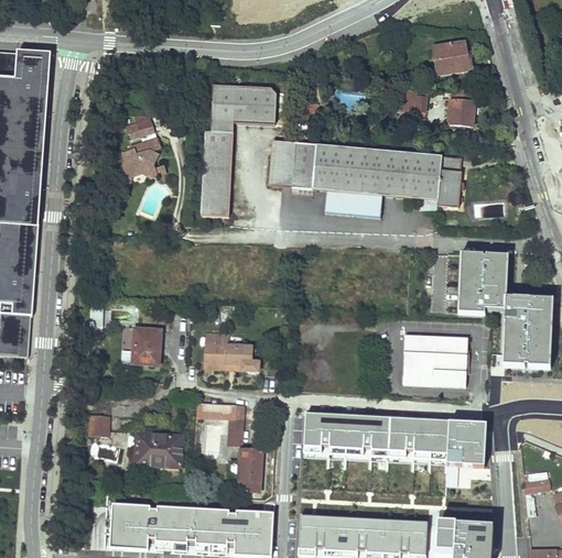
[(467,35),(432,42),(436,70),(473,65),(467,35)]
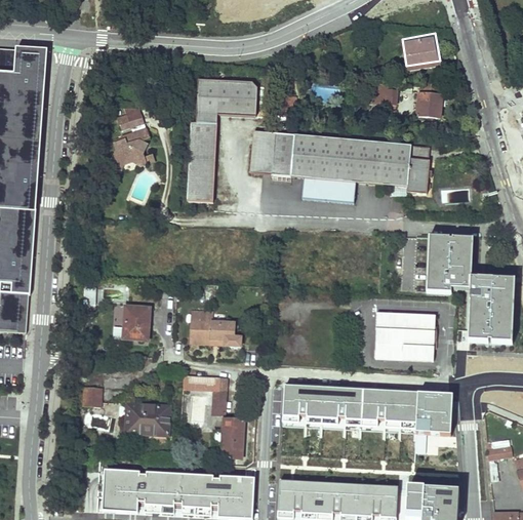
[(0,329),(25,331),(28,293),(30,294),(47,48),(0,45),(0,329)]
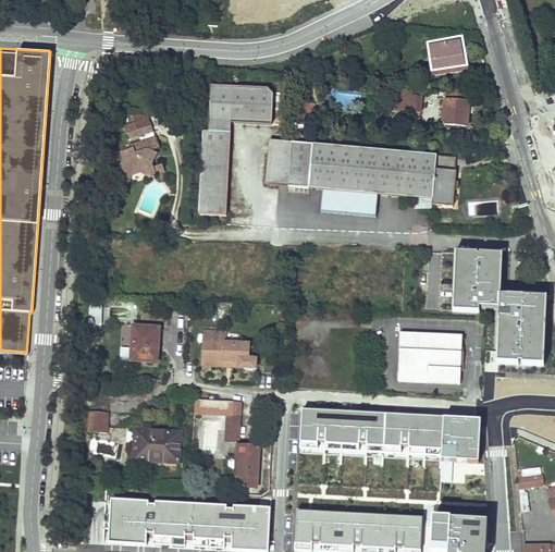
[(211,80),(209,113),(231,115),(272,119),(274,89),(269,84),(211,80)]
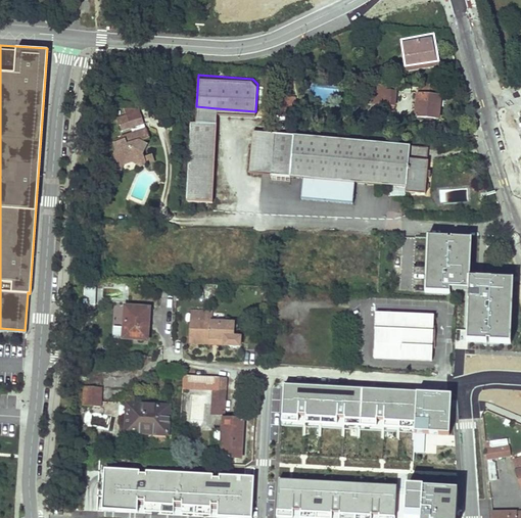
[(395,78),(373,76),(371,96),(384,97),(384,103),(392,104),(394,85),(395,78)]
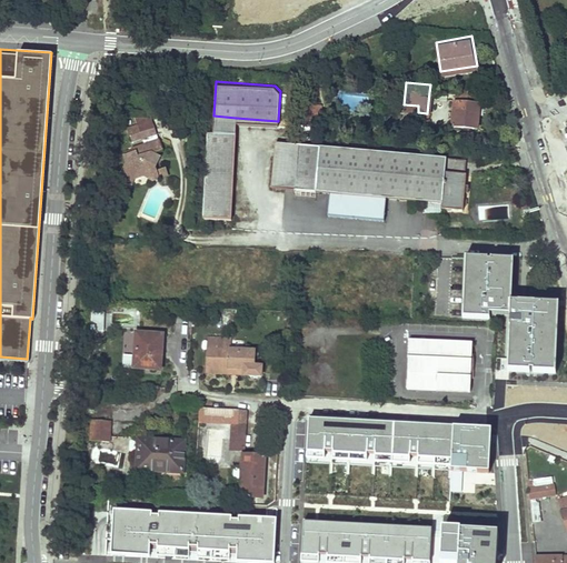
[(478,87),(456,84),(456,96),(453,96),(450,120),(476,122),(478,98),(476,98),(478,87)]
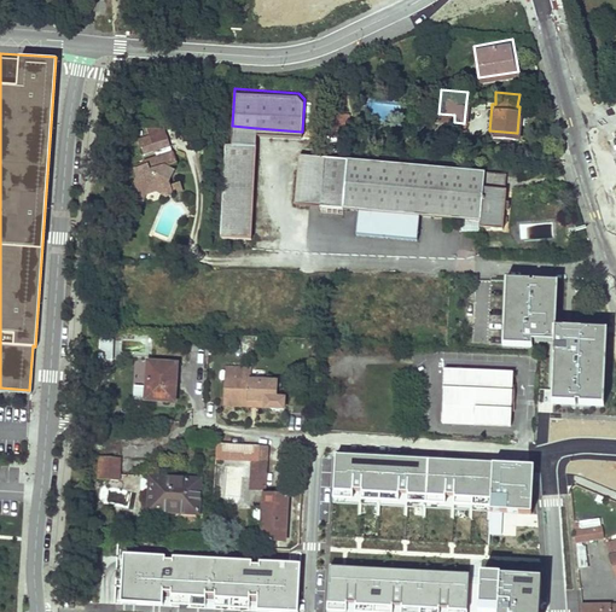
[(231,139),(225,139),(219,232),(249,233),(256,128),(232,126),(231,139)]
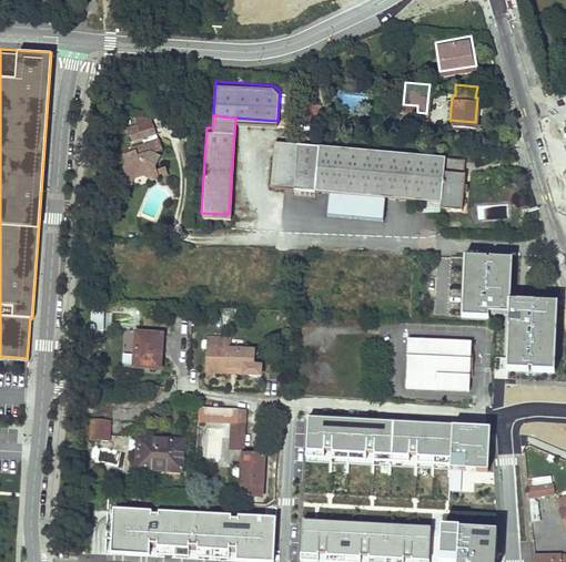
[(135,120),(124,123),(129,136),(140,132),(141,138),(157,133),(153,124),(138,129),(135,120)]
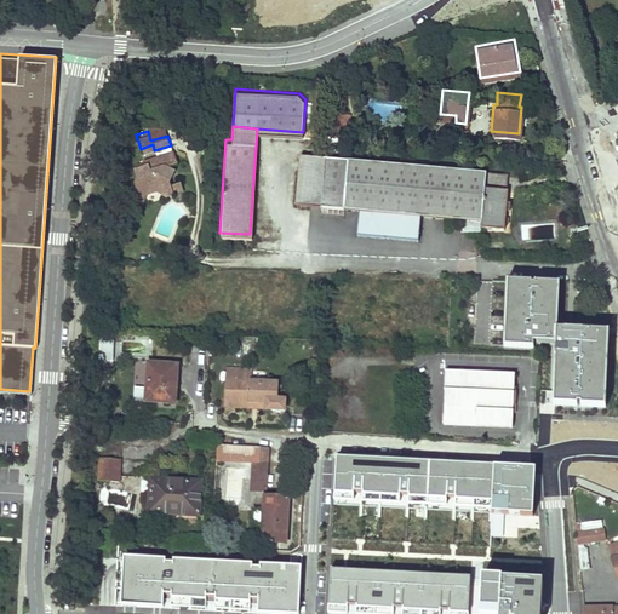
[(137,177),(132,194),(144,198),(147,189),(156,187),(167,191),(175,189),(172,183),(166,164),(176,161),(172,149),(143,159),(144,164),(133,166),(137,177)]
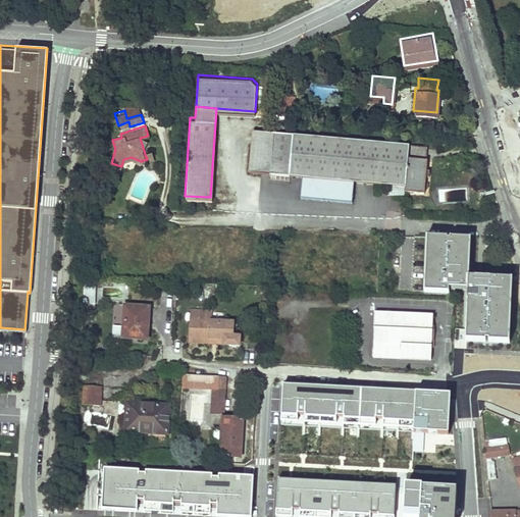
[(426,145),(276,131),(276,132),(251,130),(248,169),(272,171),(273,160),(291,162),(290,172),(292,173),(302,173),(301,195),(352,199),(354,178),(405,183),(405,189),(425,191),(426,174),(429,174),(430,167),(427,166),(428,156),(425,156),(426,145)]
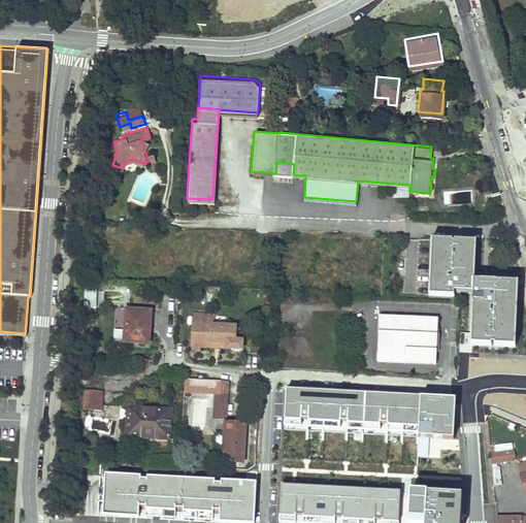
[(294,164),(276,162),(275,173),(275,175),(295,176),(295,175),(293,174),(294,164)]
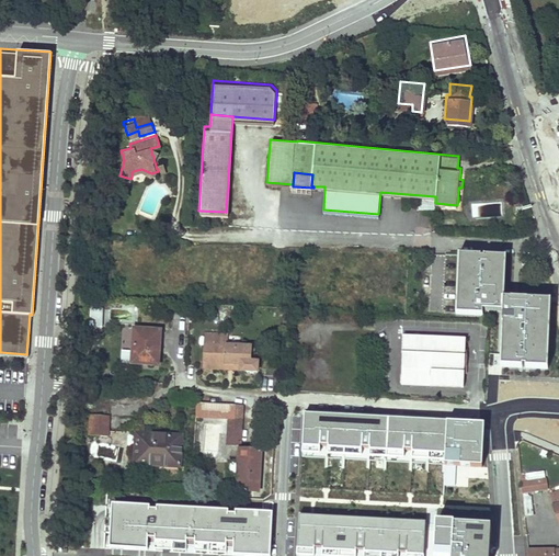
[(482,306),(502,307),(503,295),(505,253),(458,251),(455,310),(482,311),(482,306)]
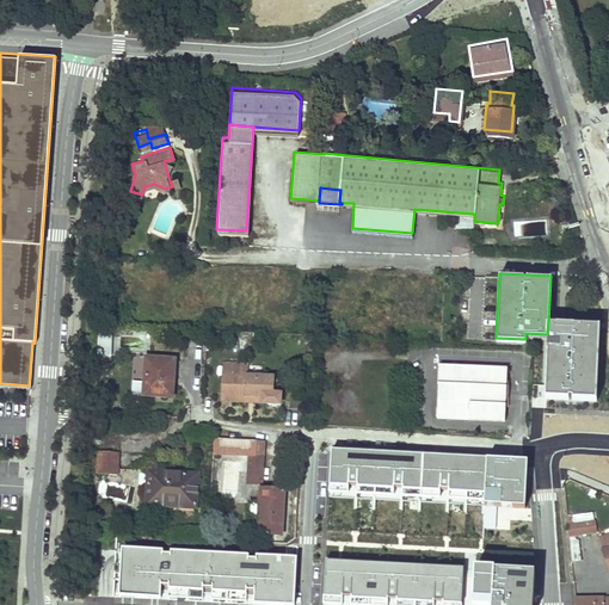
[(104,321),(102,351),(114,351),(115,335),(111,335),(111,321),(104,321)]
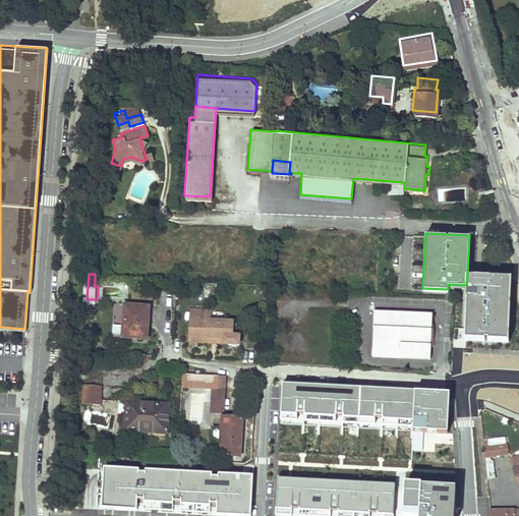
[(467,274),(466,285),(464,337),(484,338),(484,337),(487,337),(486,338),(508,339),(511,276),(467,274)]
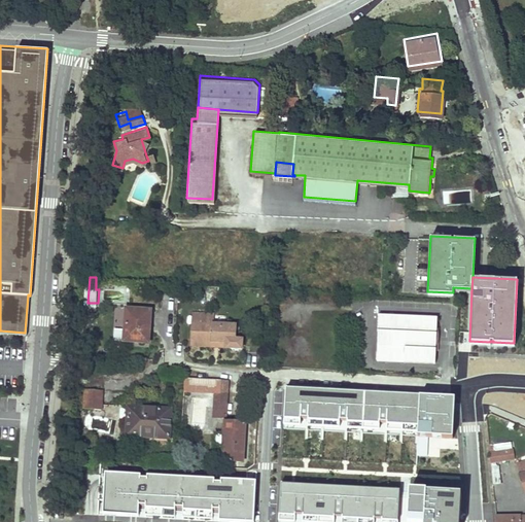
[(125,304),(123,336),(143,337),(144,321),(148,321),(149,306),(125,304)]
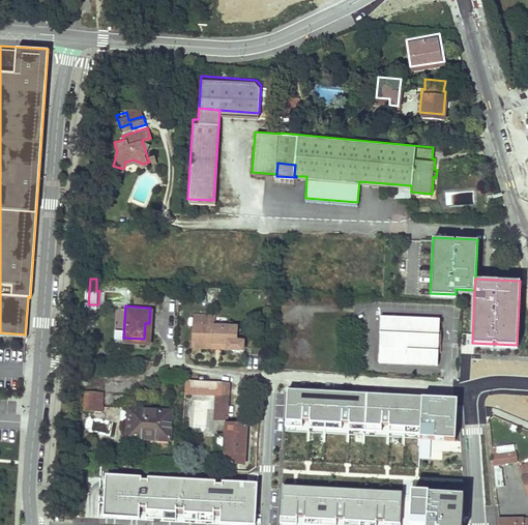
[(193,308),(192,336),(226,337),(226,343),(241,344),(242,332),(234,332),(235,321),(211,320),(212,309),(193,308)]
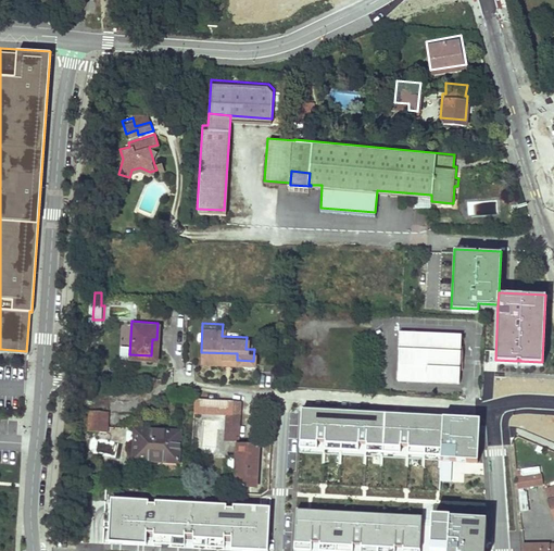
[(397,376),(457,377),(460,328),(399,326),(397,376)]
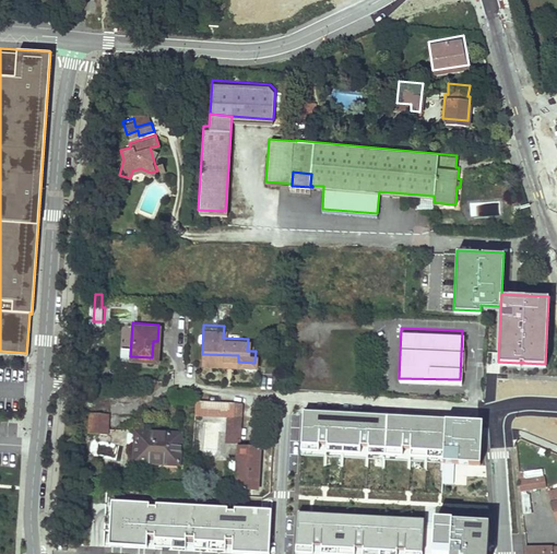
[(226,410),(226,420),(238,421),(239,398),(196,395),(194,409),(226,410)]
